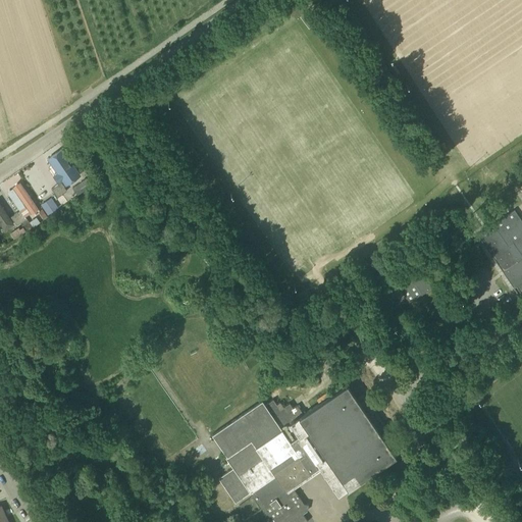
[(81,175),(61,150),(49,159),(67,185),(81,175)]
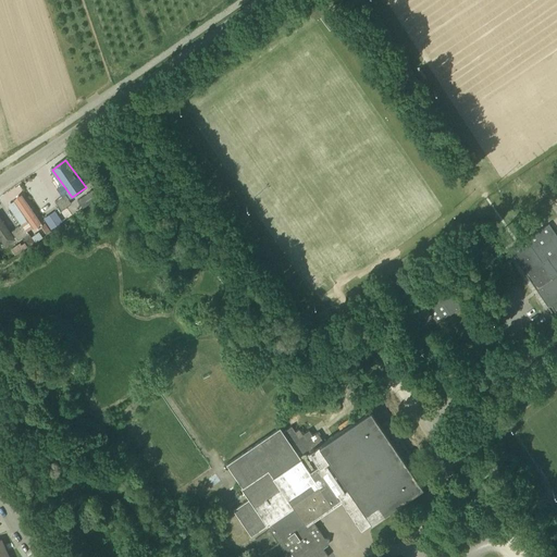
[(35,182),(24,188),(42,217),(52,210),(35,182)]
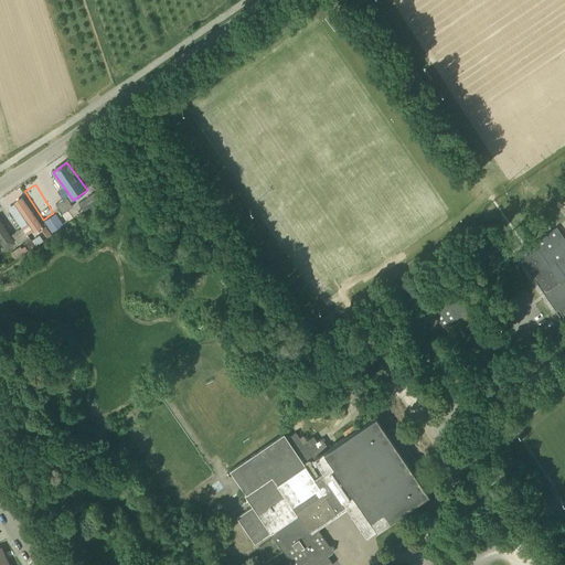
[(100,200),(95,192),(78,203),(84,211),(100,200)]
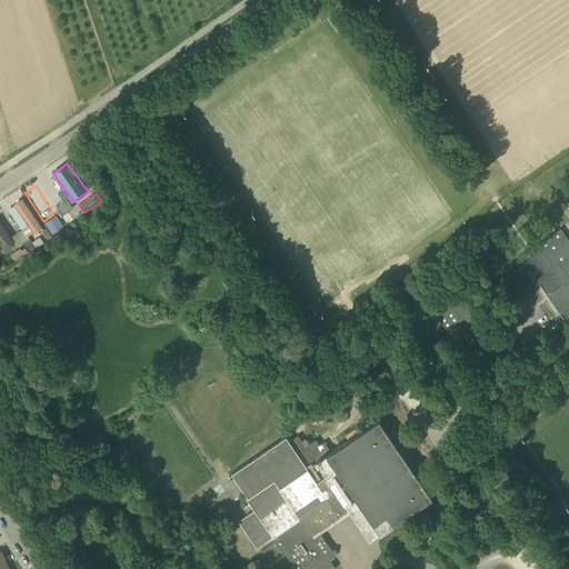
[(61,202),(68,211),(72,208),(67,199),(61,202)]
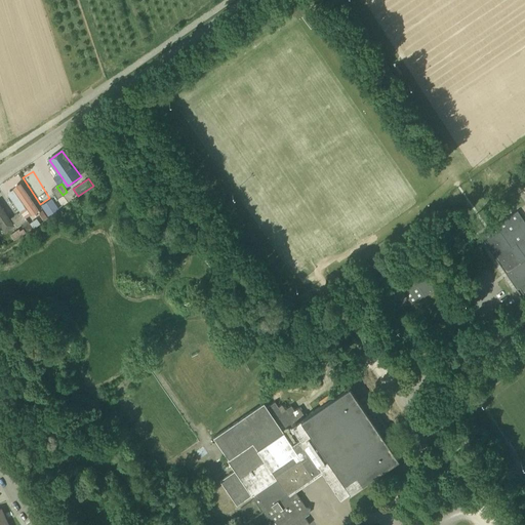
[(12,191),(31,216),(38,211),(21,186),(12,191)]
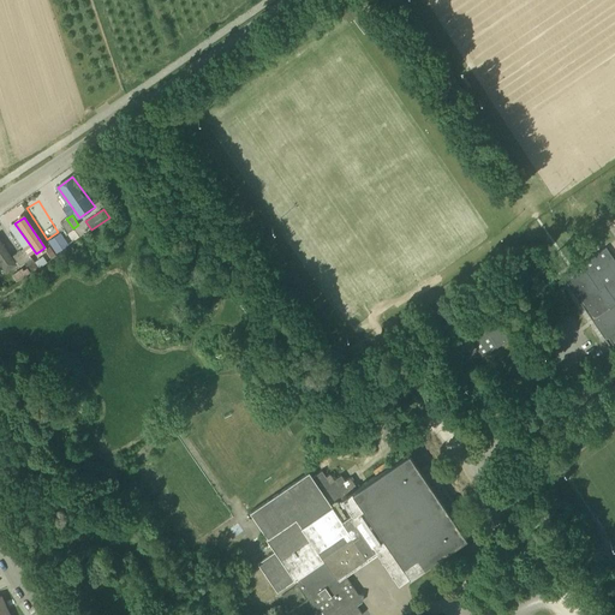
[(73,228),(66,219),(60,222),(67,232),(73,228)]
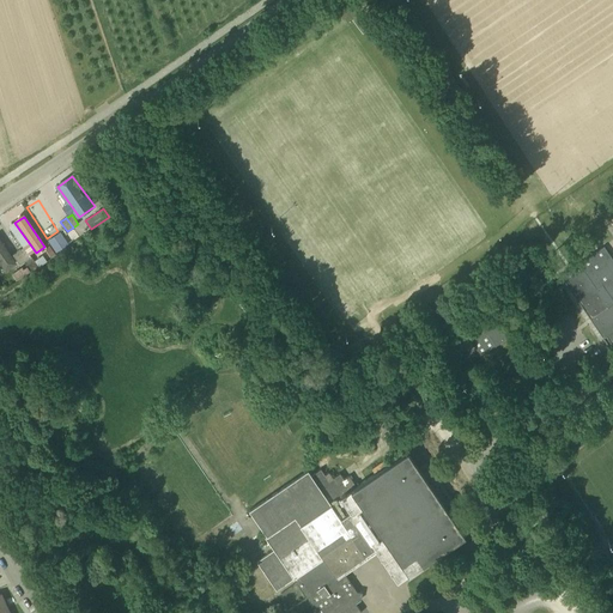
[(52,244),(56,252),(68,243),(62,236),(52,244)]
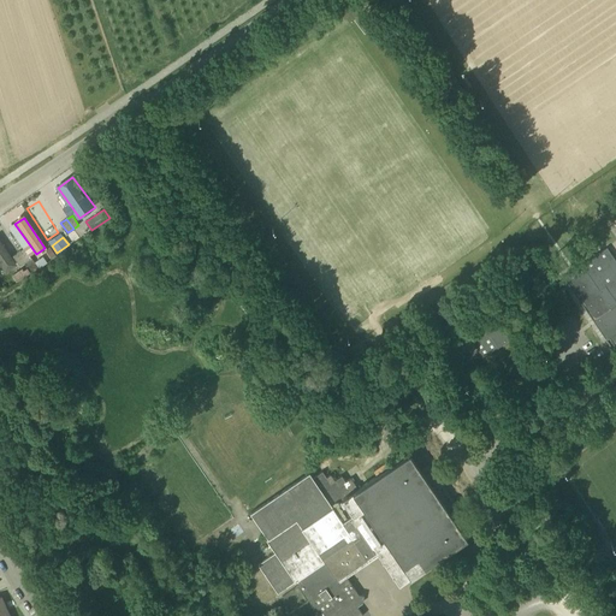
[(51,247),(43,252),(48,259),(55,254),(51,247)]
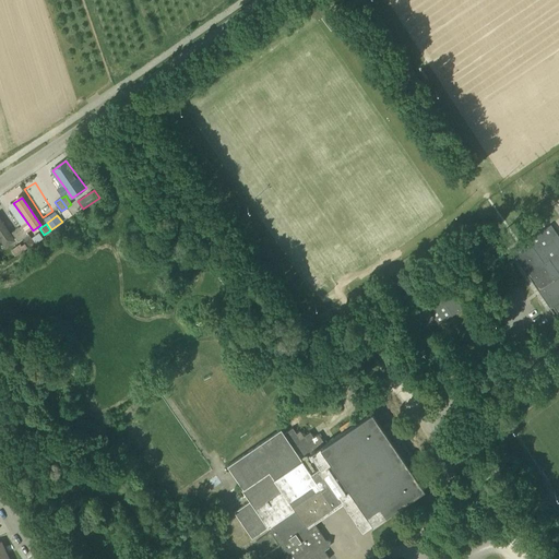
[(19,227),(16,228),(23,238),(28,234),(22,225),(19,227)]
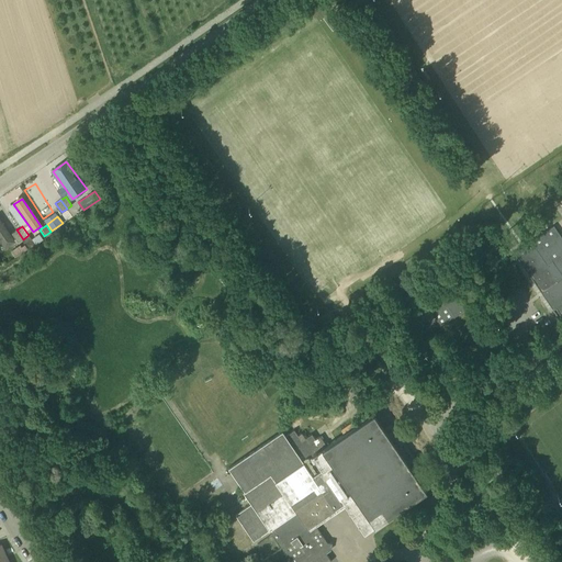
[(561,316),(561,238),(553,226),(515,253),(514,251),(514,253),(553,310),(555,308),(561,316)]
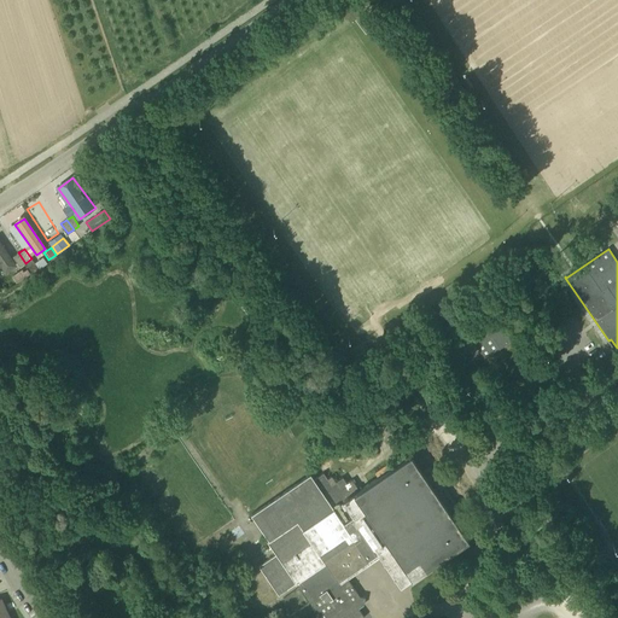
[(0,252),(0,273),(3,277),(11,272),(0,252)]
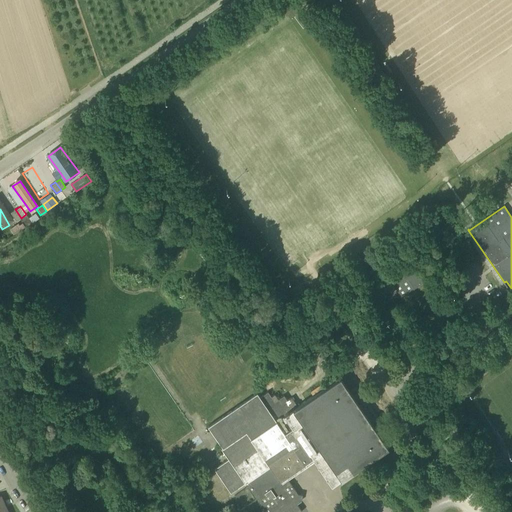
[(21,218),(15,209),(10,212),(16,221),(21,218)]
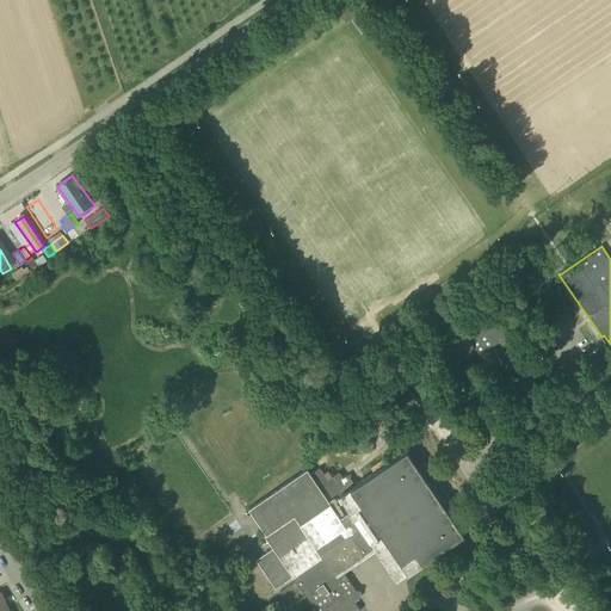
[(12,273),(16,279),(30,270),(26,266),(23,269),(22,266),(12,273)]
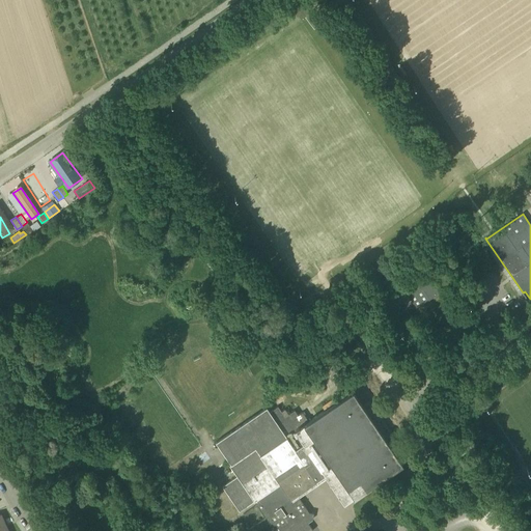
[(429,299),(443,290),(428,270),(402,287),(410,298),(422,288),(429,299)]
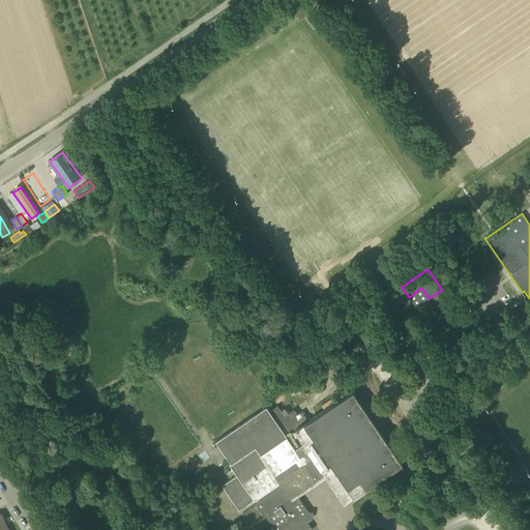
[(334,334),(330,328),(326,331),(330,337),(334,334)]
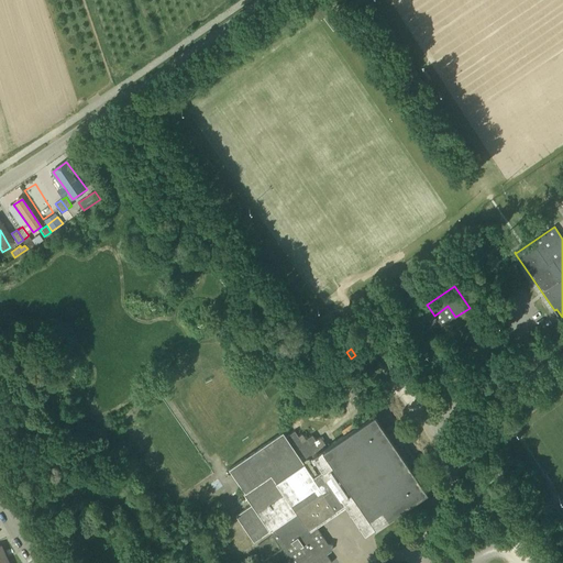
[(331,562),(332,562),(326,553),(330,550),(331,545),(326,544),(327,542),(315,525),(343,504),(364,534),(427,492),(411,470),(418,464),(390,426),(384,431),(373,416),(329,448),(322,438),(317,440),(313,434),(307,439),(304,433),(299,437),(296,431),(287,437),(284,432),(230,468),(232,468),(246,490),(244,493),(252,505),(236,516),(254,542),(269,531),(282,549),(260,562),(272,562),(282,556),(279,553),(283,551),(290,562),(296,559),(298,562),(331,562)]
